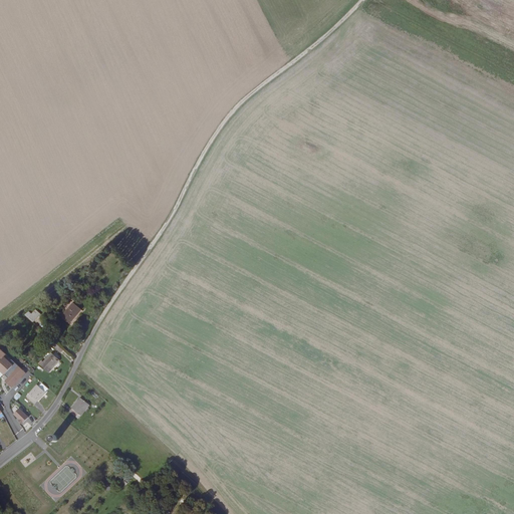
[(69,323),(81,309),(73,302),(61,317),(69,323)]
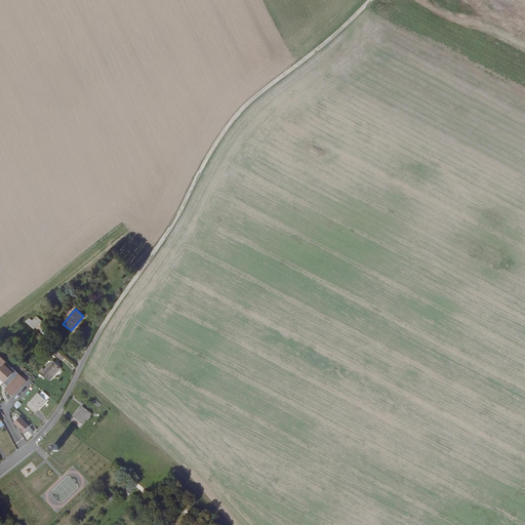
[(32,321),(29,324),(33,329),(41,320),(36,316),(32,321)]
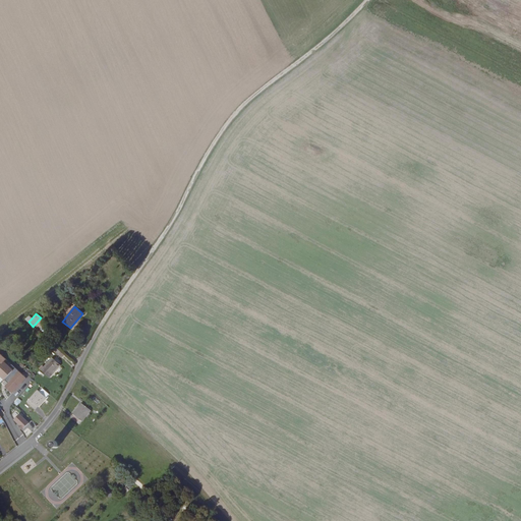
[(61,357),(64,355),(52,343),(49,346),(61,357)]
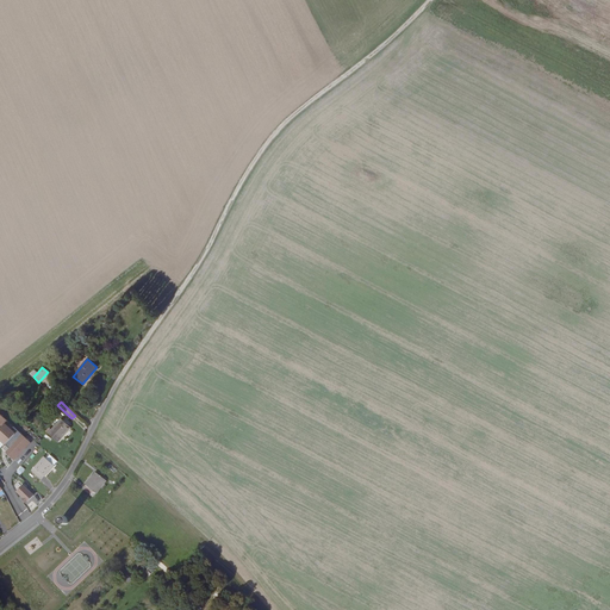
[(0,414),(0,448),(14,461),(30,442),(6,422),(7,421),(0,414)]
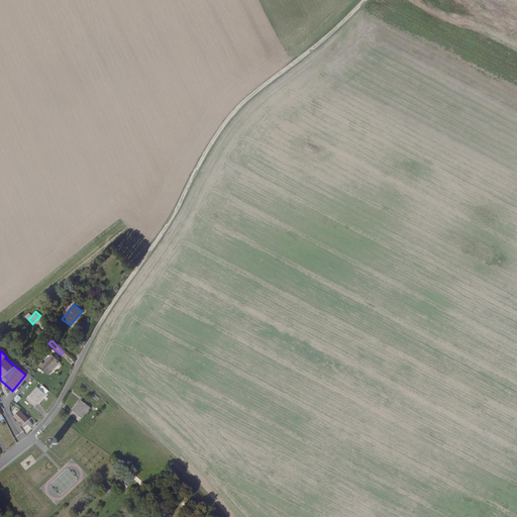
[(52,355),(41,368),(49,375),(61,363),(52,355)]
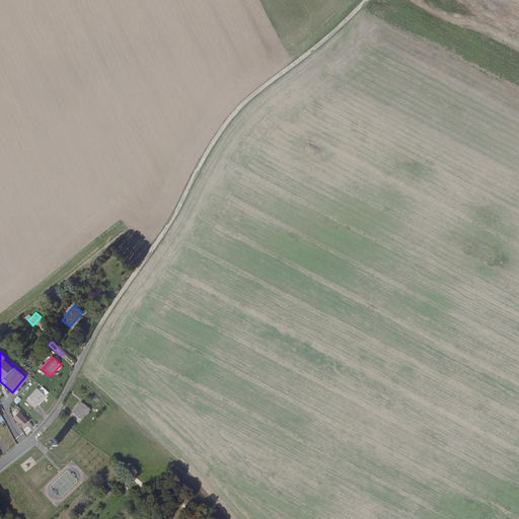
[(19,388),(17,386),(13,391),(17,395),(22,390),(20,388),(19,388)]
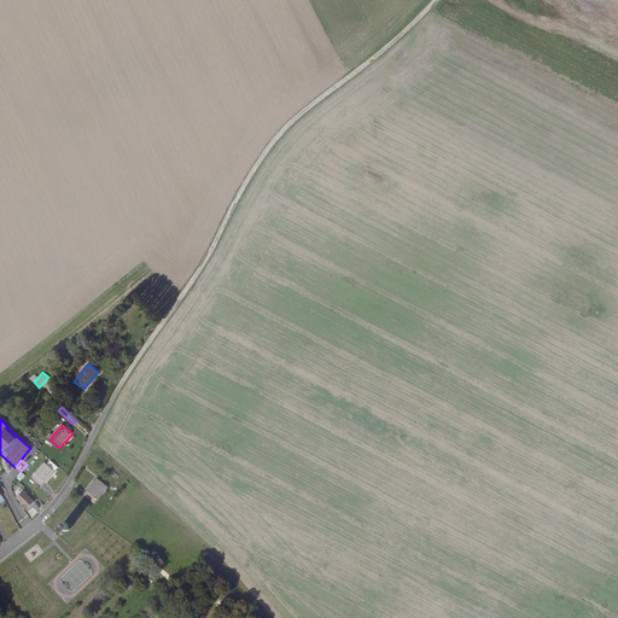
[(45,462),(33,478),(42,487),(54,472),(45,462)]
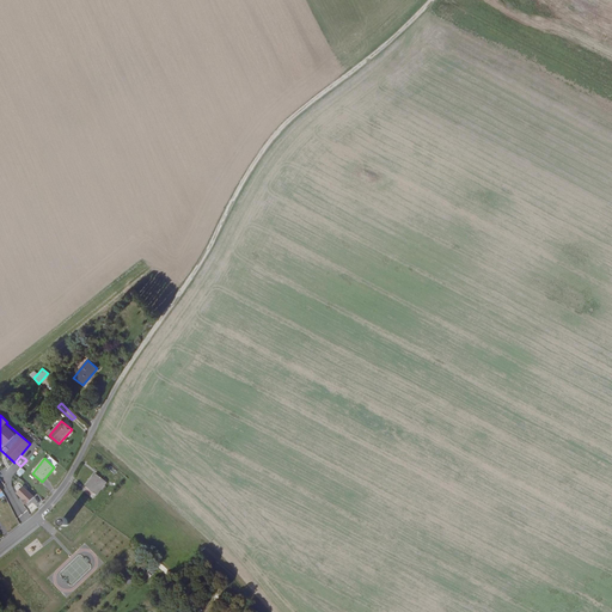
[(96,496),(99,497),(108,483),(97,477),(86,495),(93,500),(96,496)]
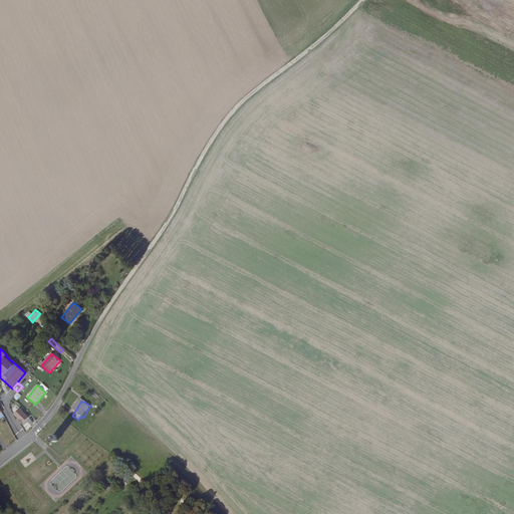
[(22,426),(26,430),(36,421),(31,416),(29,417),(19,408),(12,414),(23,425),(22,426)]
